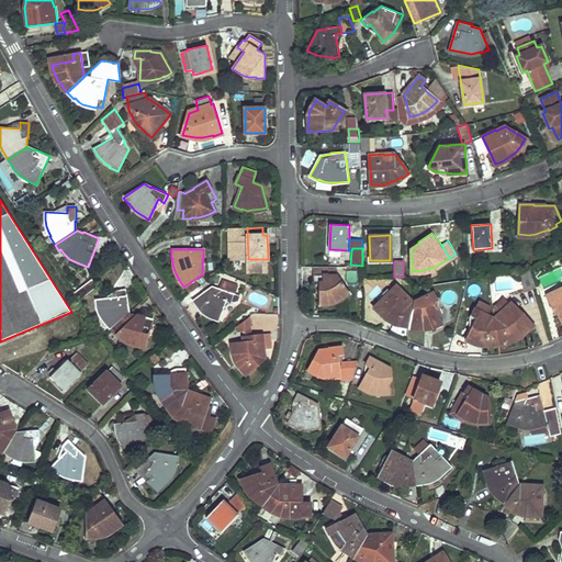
[(526,290),(535,287),(529,268),(521,272),(519,272),(526,290)]
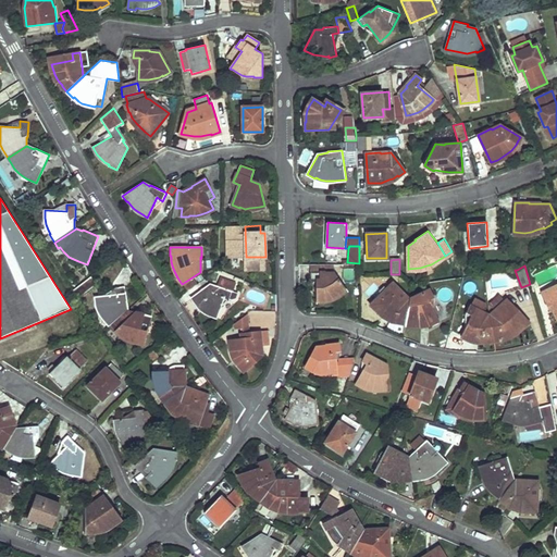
[(341,296),(347,292),(334,272),(324,273),(324,272),(311,272),(311,281),(316,281),(317,302),(320,302),(326,301),(332,299),(339,295),(341,296)]
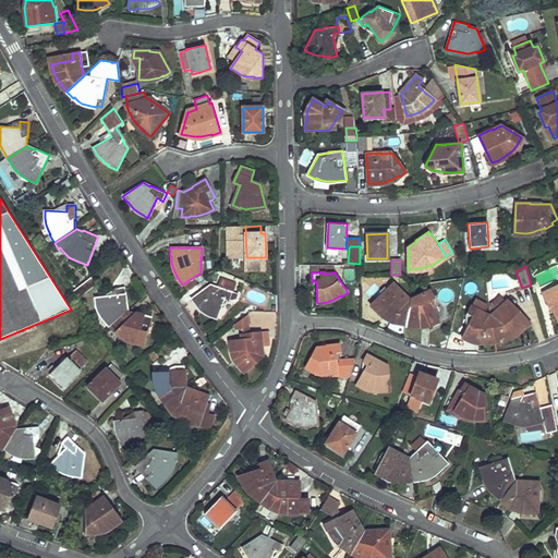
[(92,277),(73,291),(79,299),(97,286),(92,277)]
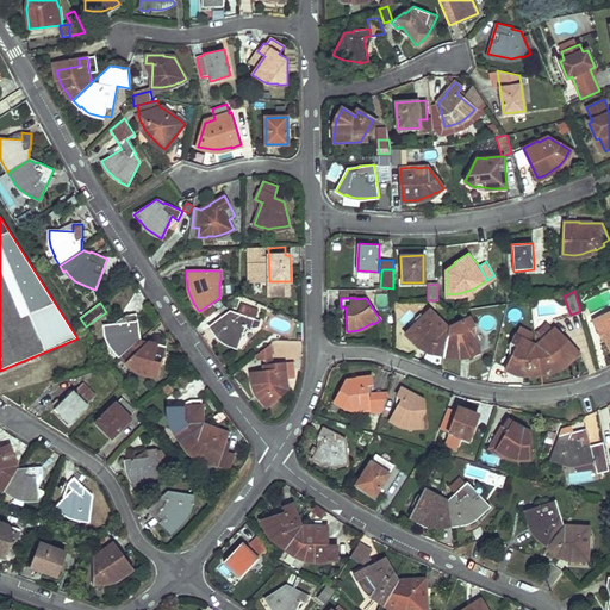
[(209,327),(215,334),(221,340),(224,342),(228,344),(234,347),(237,349),(246,328),(256,331),(260,323),(255,321),(259,311),(241,304),(237,313),(230,311),(209,327)]
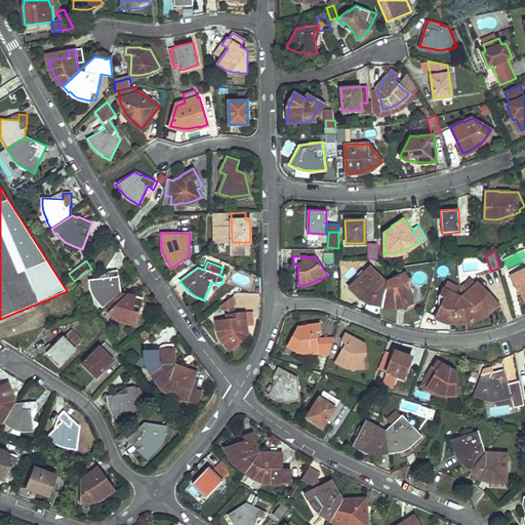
[(374,304),(381,305),(385,282),(380,277),(380,276),(369,267),(351,286),(358,294),(363,297),(370,301),(374,303),(374,304)]
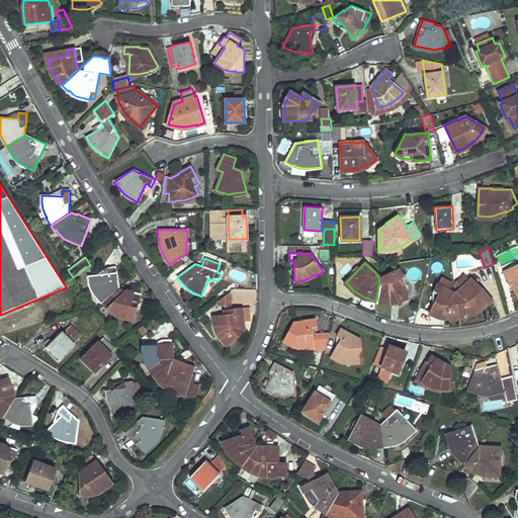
[(96,298),(102,305),(119,289),(118,288),(116,280),(117,280),(115,267),(107,268),(108,274),(89,277),(89,280),(90,285),(92,290),(94,294),(97,297),(96,297),(96,298)]
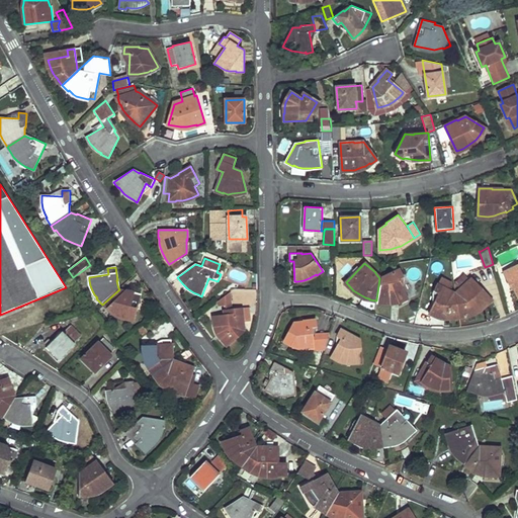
[(517,297),(517,268),(514,270),(515,272),(507,275),(517,297)]
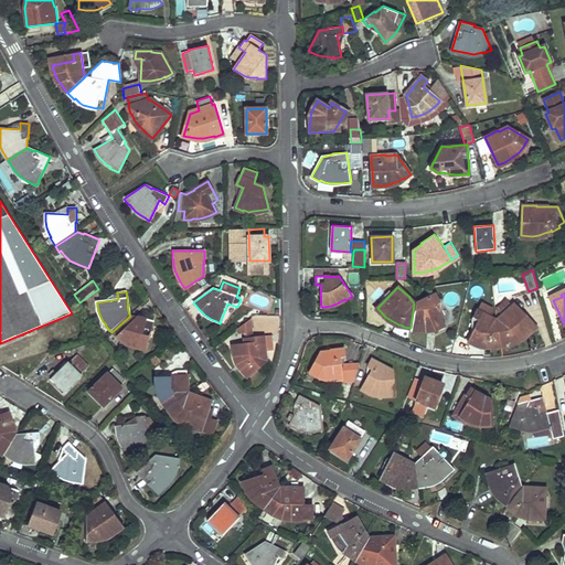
[(419,328),(423,329),(427,329),(432,328),(438,327),(445,324),(435,304),(440,301),(436,294),(423,300),(423,301),(414,304),(411,328),(419,330),(419,328)]
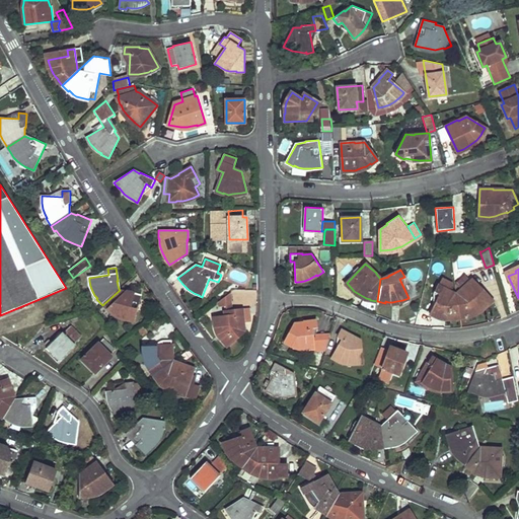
[(456,295),(459,318),(466,317),(466,316),(473,314),(477,312),(484,308),(492,301),(472,280),(461,290),(462,291),(456,295)]
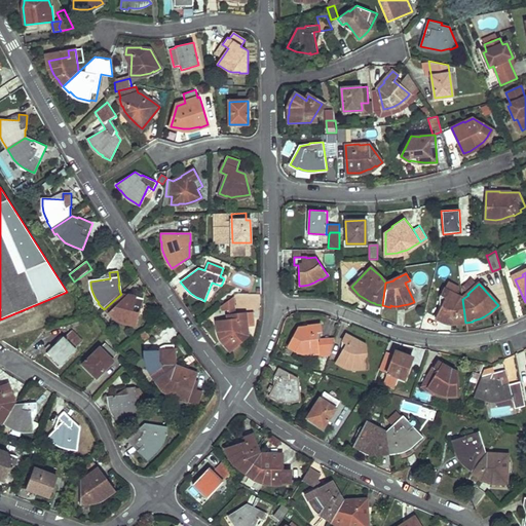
[(457,325),(465,323),(462,299),(455,297),(455,295),(444,290),(440,297),(446,299),(437,317),(445,322),(452,323),(457,323),(457,325)]
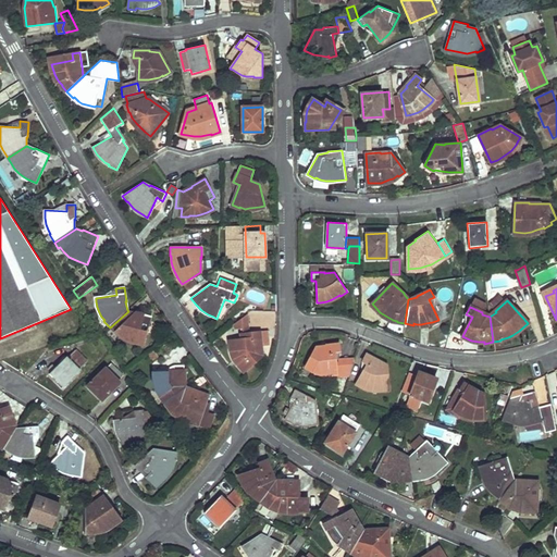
[(128,311),(110,327),(114,332),(119,336),(124,339),(130,342),(137,344),(144,346),(151,317),(136,312),(136,313),(128,311)]
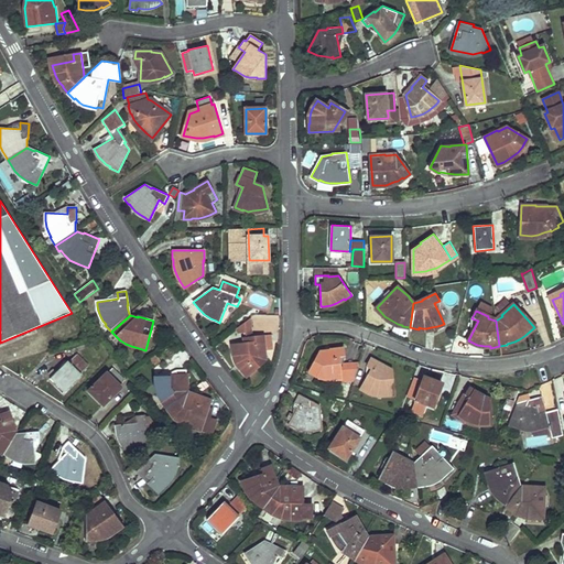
[(238,334),(246,333),(245,326),(250,325),(249,318),(237,328),(238,334)]
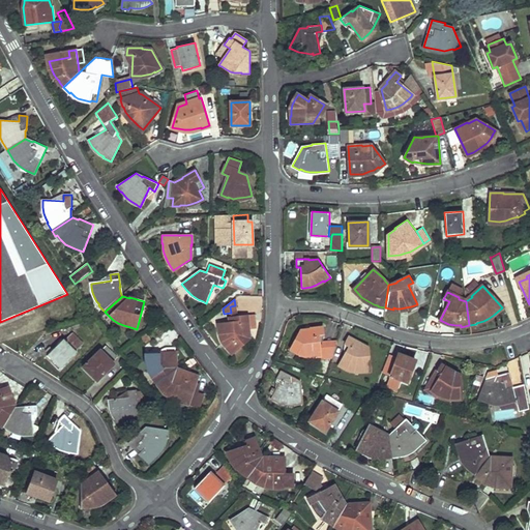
[(226,343),(230,348),(234,352),(249,340),(248,330),(257,329),(256,315),(239,317),(239,322),(218,324),(219,332),(222,332),(222,336),(224,340),(226,343)]
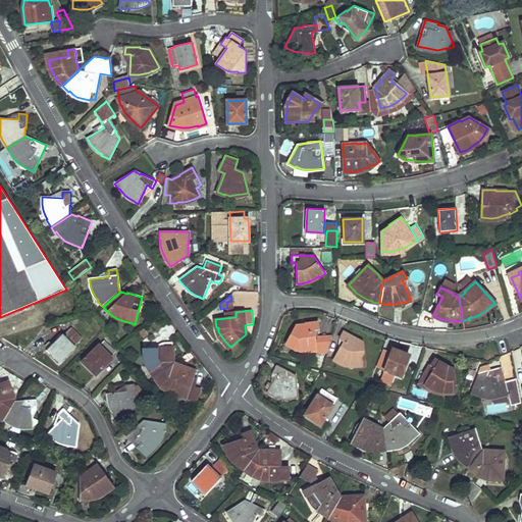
[(308,352),(312,352),(315,352),(314,330),(318,330),(317,322),(304,323),(304,325),(296,325),(285,346),(293,350),(294,348),(299,351),(303,351),(308,352)]
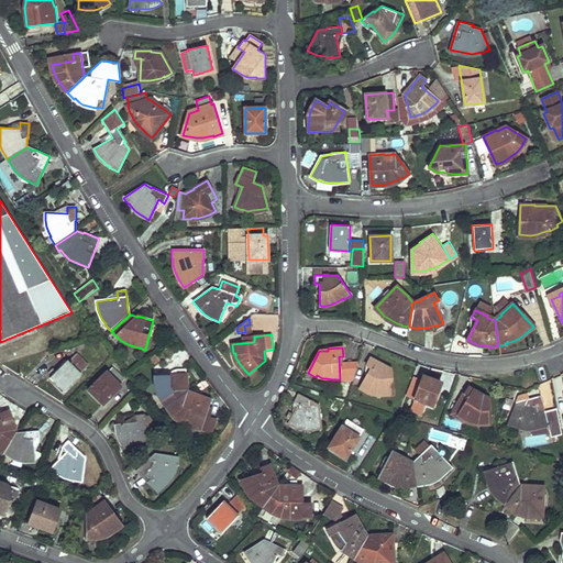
[(69,361),(68,361),(55,372),(53,368),(48,373),(52,376),(51,377),(64,392),(81,374),(80,373),(88,365),(77,354),(69,361)]
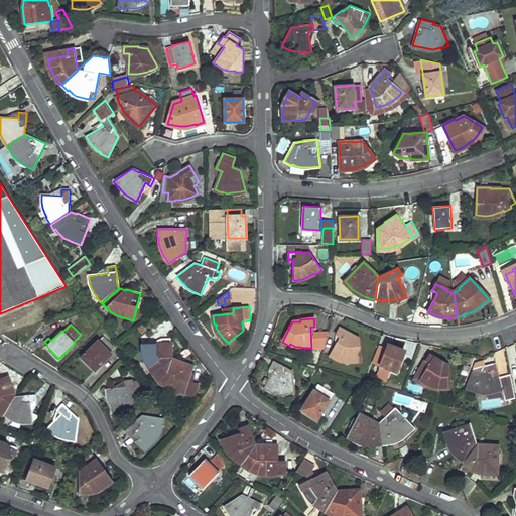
[(354,362),(361,361),(359,339),(351,336),(352,335),(341,329),(337,336),(342,338),(331,355),(336,358),(342,360),(349,361),(353,361),(354,362)]
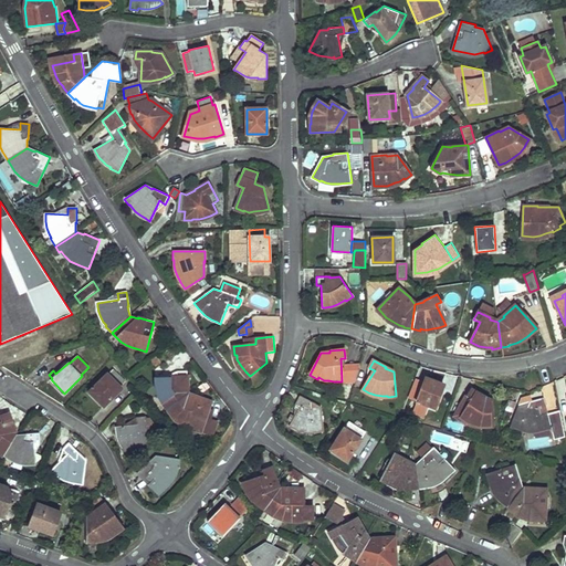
[(104,407),(112,398),(121,390),(119,388),(125,383),(113,370),(91,392),(104,407)]
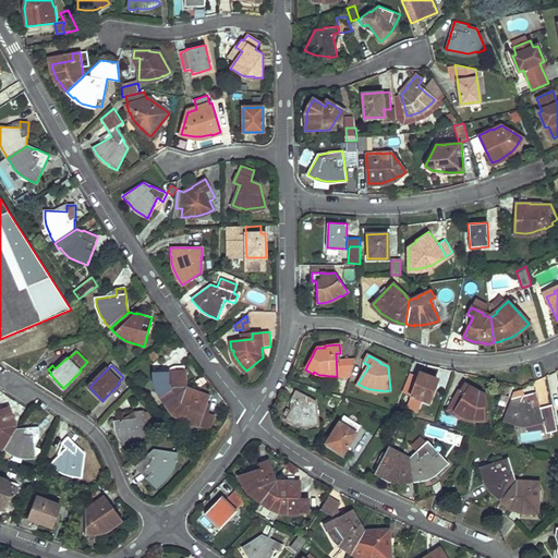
[(160,397),(166,403),(184,389),(184,380),(185,380),(185,366),(177,366),(176,372),(155,373),(156,380),(158,388),(159,392),(162,396),(160,397)]
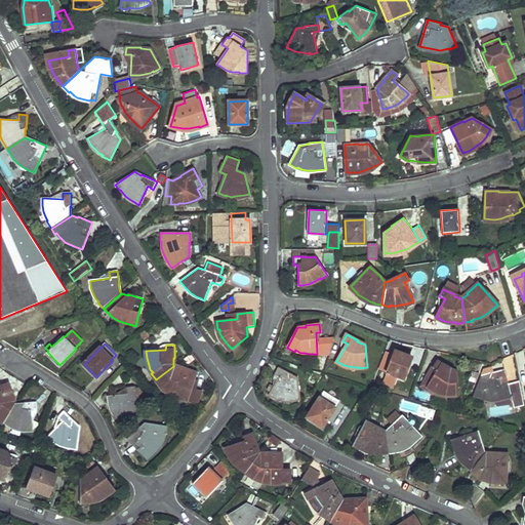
[(404,378),(412,357),(395,351),(384,381),(393,386),(396,376),(404,378)]
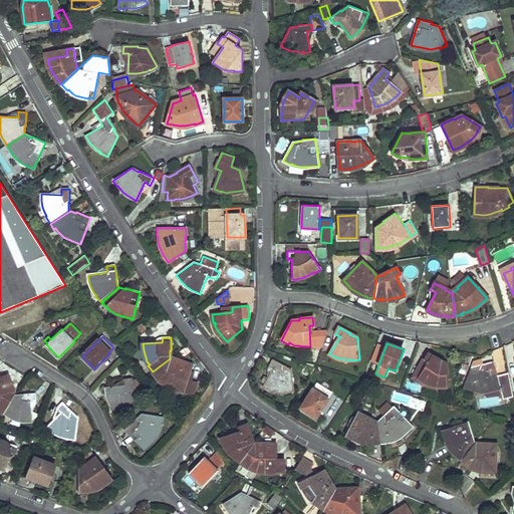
[(439,388),(446,388),(446,364),(439,360),(428,353),(424,360),(428,362),(417,380),(423,383),(428,386),(432,387),(438,387),(439,388)]
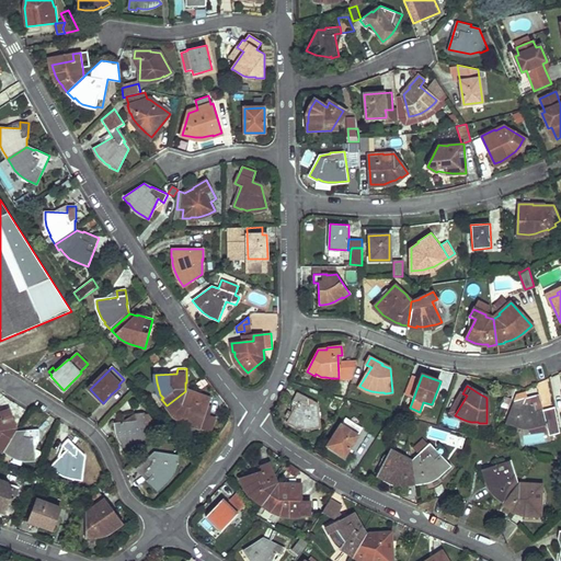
[(518,427),(521,427),(524,428),(527,428),(534,427),(547,424),(550,437),(560,434),(554,408),(542,411),(537,390),(526,392),(527,398),(524,399),(524,400),(516,402),(506,424),(514,426),(515,426),(518,427)]
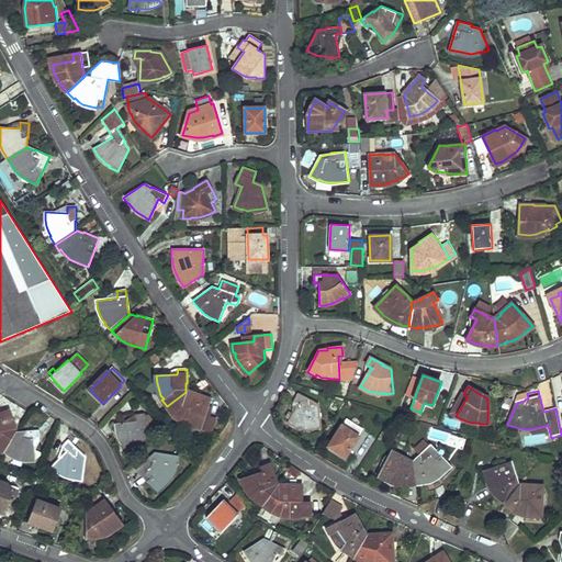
[(186,392),(167,406),(171,413),(172,413),(178,418),(183,422),(188,424),(193,426),(212,433),(216,418),(209,416),(211,408),(208,407),(210,400),(194,393),(194,394),(186,392)]
